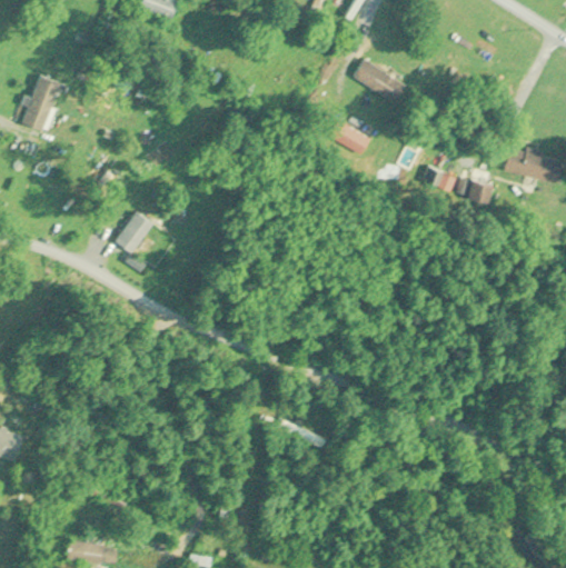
[(140,0),(138,5),(170,21),(180,0),(140,0)]
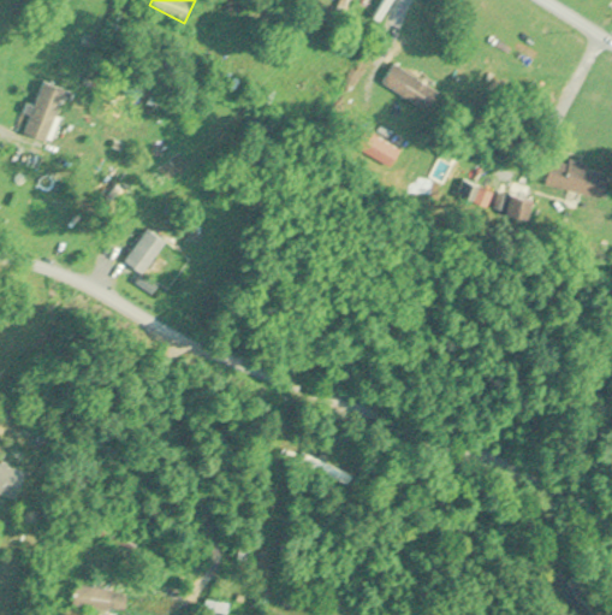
[(387,60),(432,88),(420,108),(374,80),(387,60)]
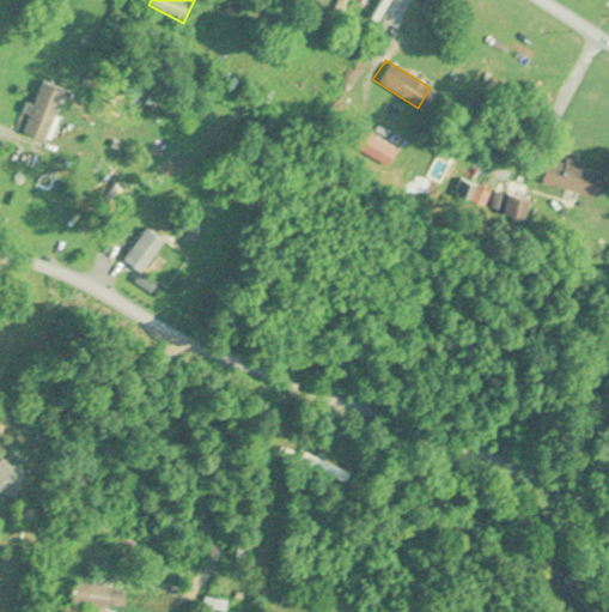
[(66,88),(42,79),(24,132),(48,140),(66,88)]
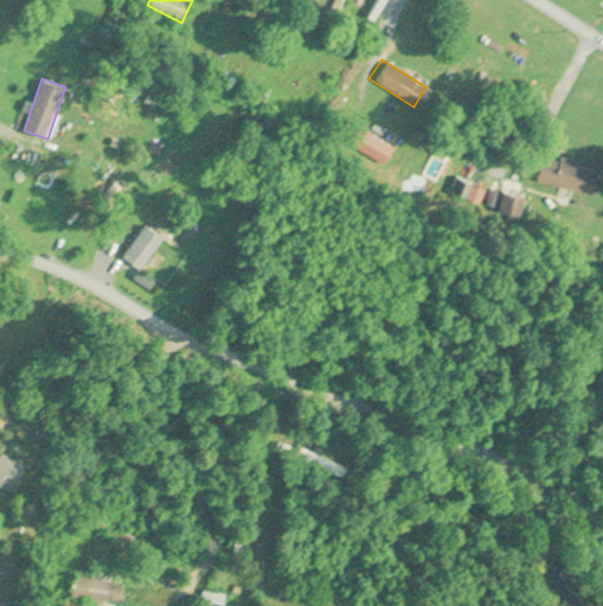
[(536,153),(552,158),(553,153),(571,158),(570,163),(590,167),(583,192),(530,178),(536,153)]
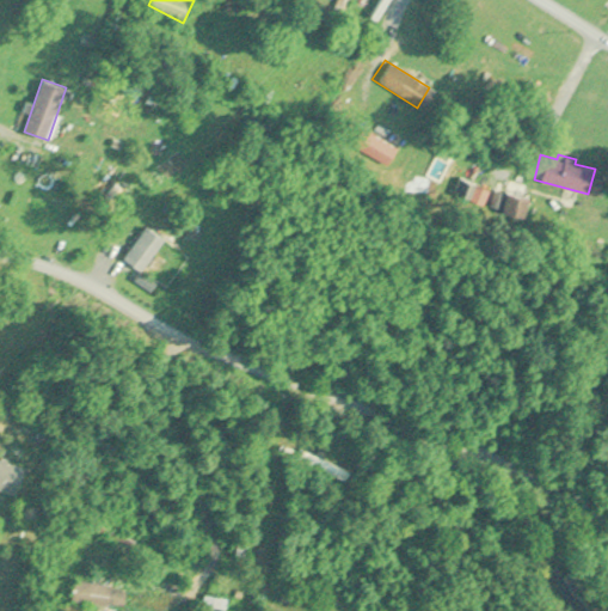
[(470,199),(484,202),(487,189),(473,184),(470,199)]
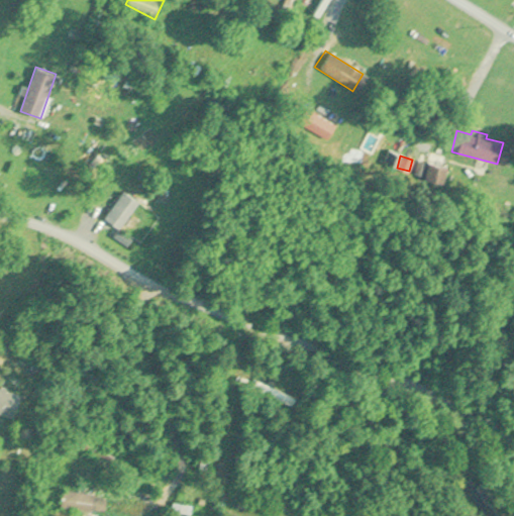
[(104,218),(119,229),(139,201),(125,190),(104,218)]
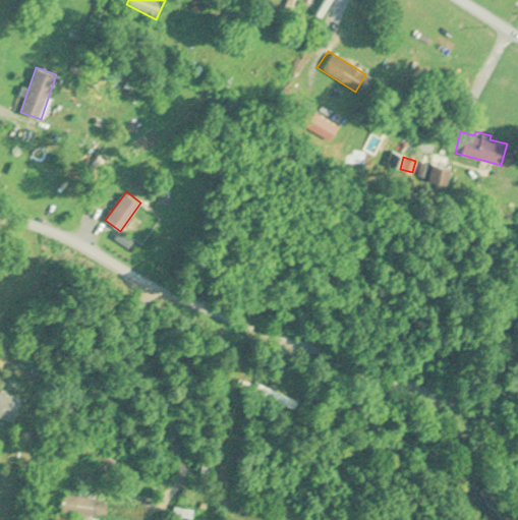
[(294,407),(297,399),(255,384),(252,392),(294,407)]
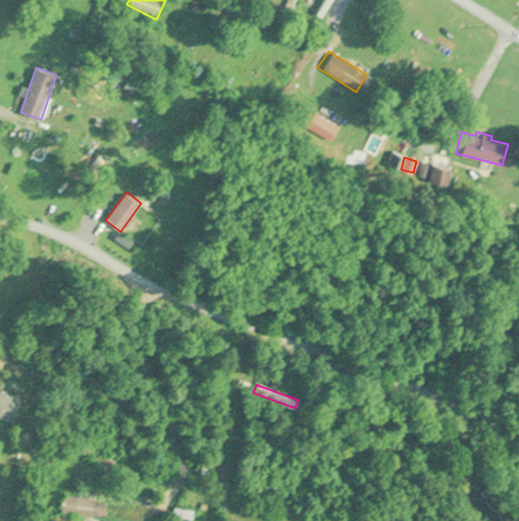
[(0,415),(14,421),(22,396),(0,388),(0,415)]
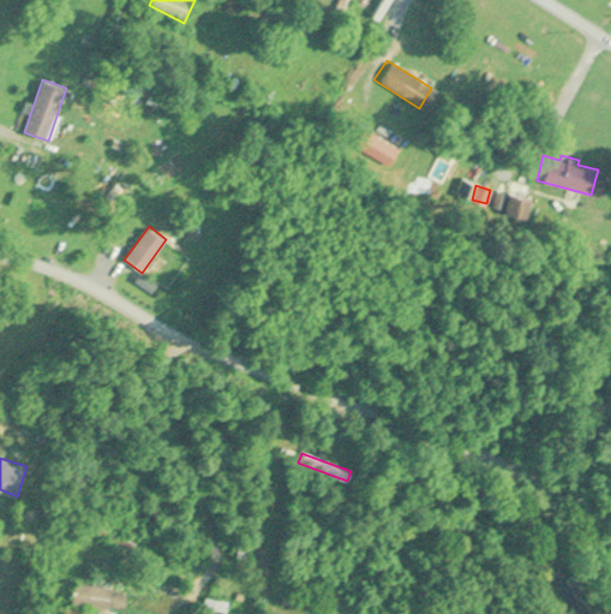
[(126,609),(129,589),(77,583),(75,603),(126,609)]
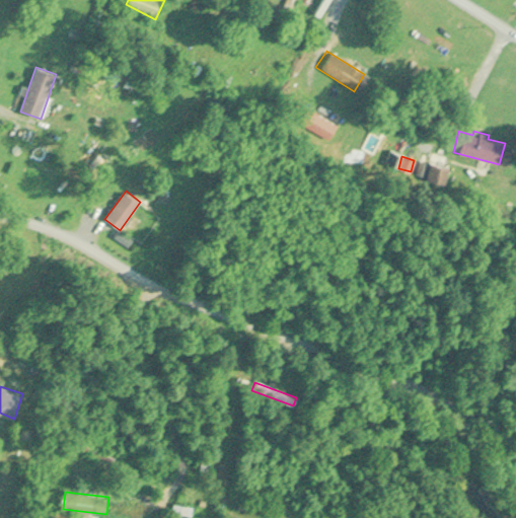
[(191,517),(193,507),(174,504),(171,517),(191,517)]
